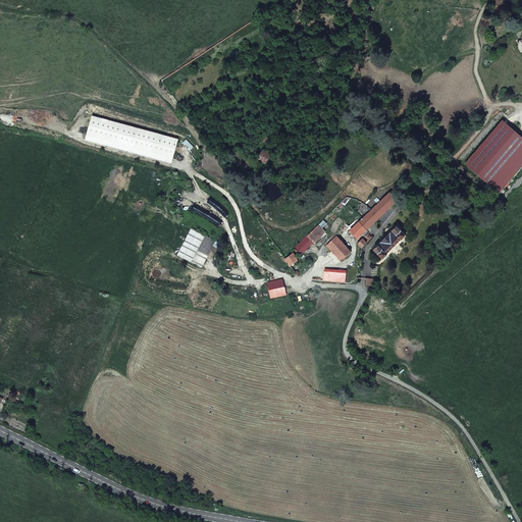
[(92,116),(86,140),(171,163),(178,140),(92,116)]
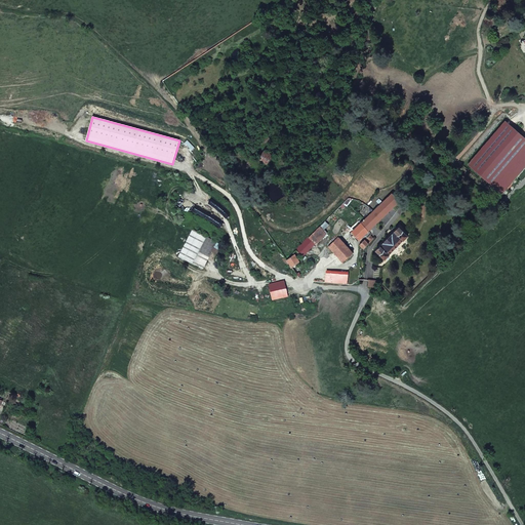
[(524,138),(505,122),(469,165),(502,194),(524,166),(524,138)]
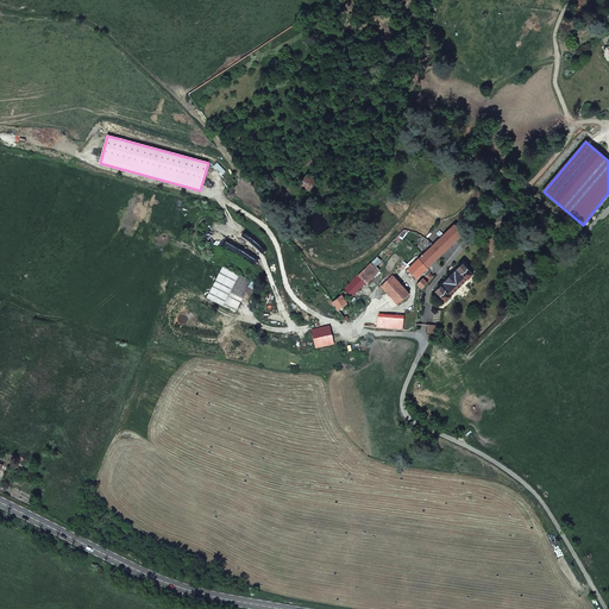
[(307,171),(305,182),(314,184),(318,174),(307,171)]
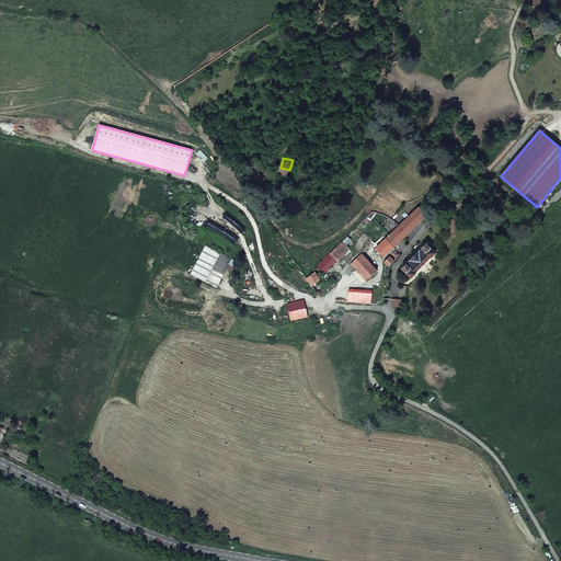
[(423,201),(407,217),(396,229),(404,239),(431,208),(423,201)]
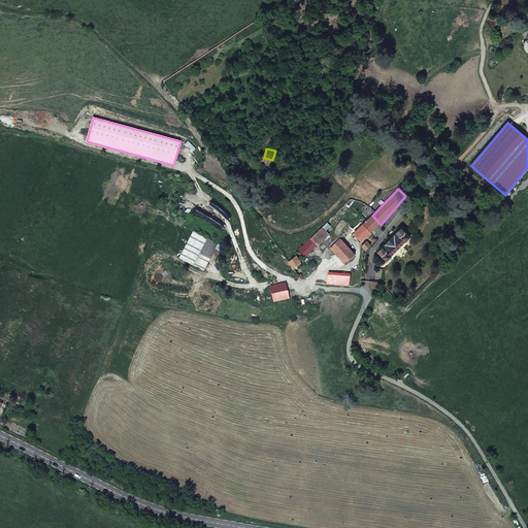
[(381,225),(372,216),(363,225),(361,224),(359,226),(371,235),(381,225)]
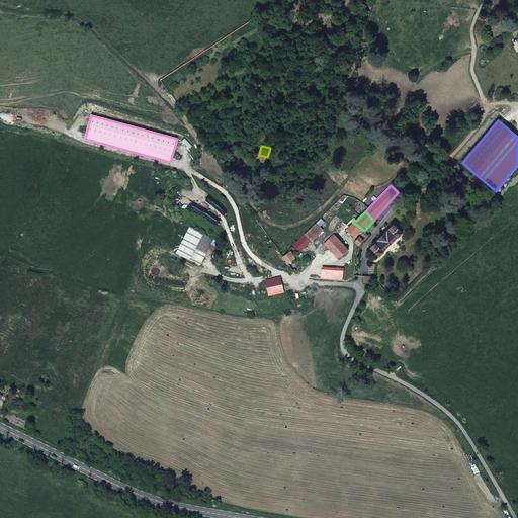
[(328,220),(323,212),(312,224),(317,229),(318,230),(328,220)]
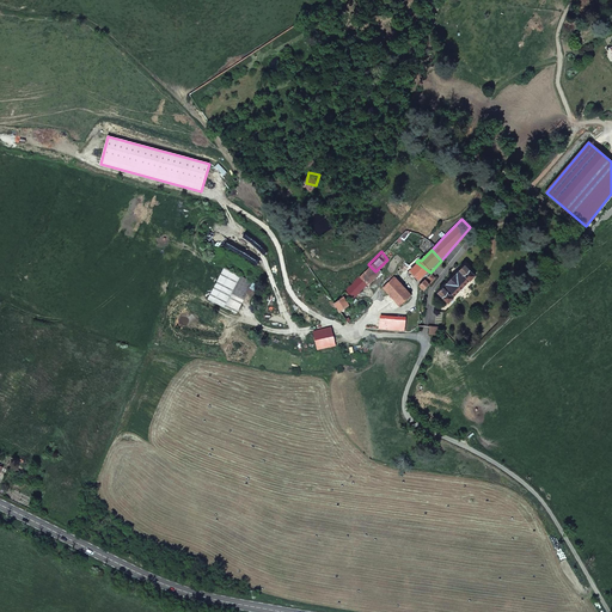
[(391,277),(407,295),(417,288),(404,271),(410,264),(407,259),(401,268),(391,277)]
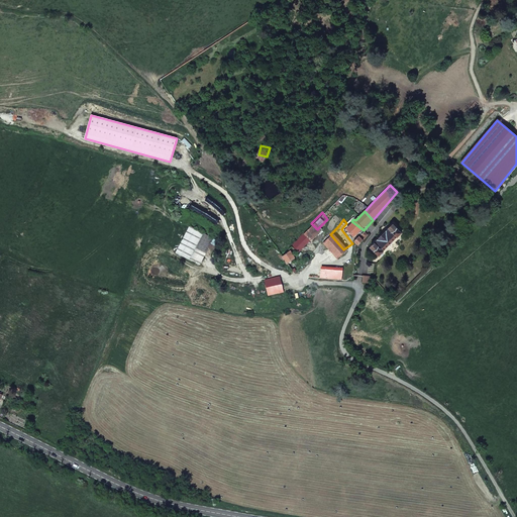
[(404,228),(398,222),(396,220),(374,240),(378,244),(382,249),(386,246),(385,244),(398,231),(399,233),(404,228)]
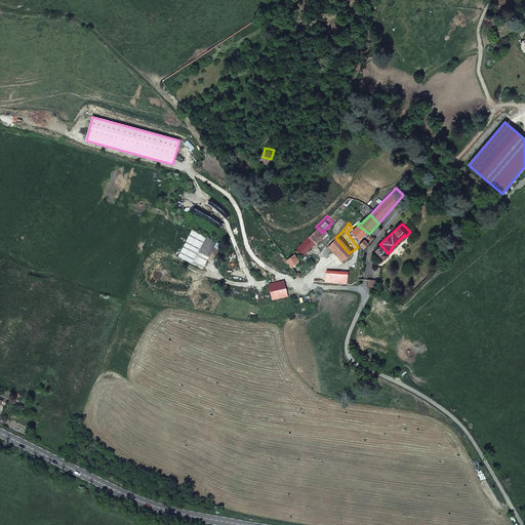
[(195,226),(183,254),(206,264),(216,235),(195,226)]
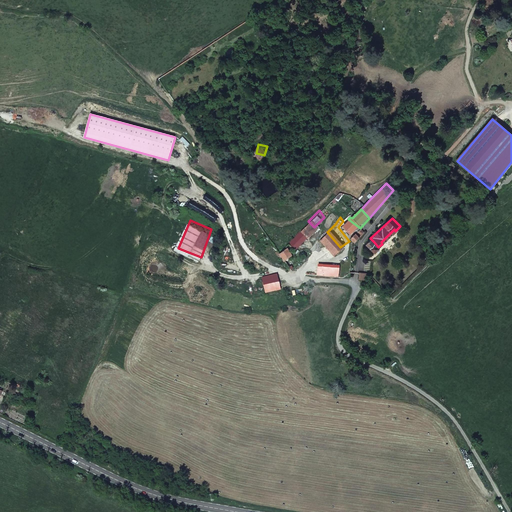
[(313,226),(308,221),(303,225),(307,231),(313,226)]
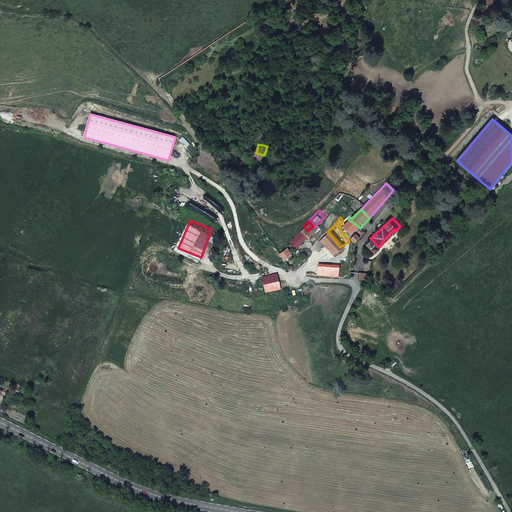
[(307,231),(303,225),(294,235),(298,240),(307,231)]
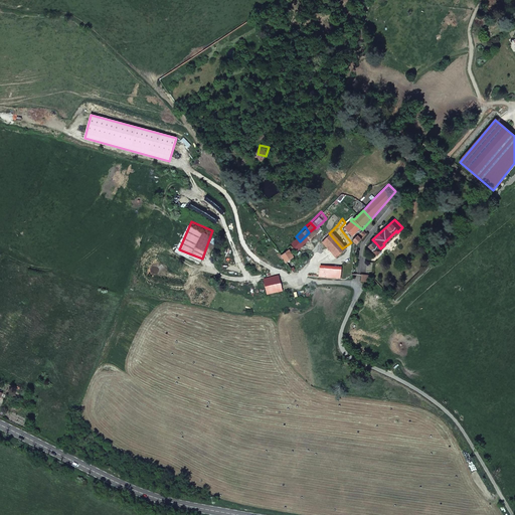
[(301,250),(294,240),(286,246),(294,255),(298,253),(301,250)]
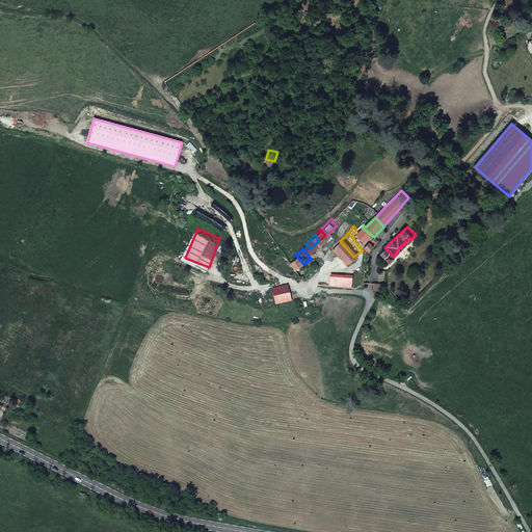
[(322,276),(321,278),(322,280),(356,285),(356,274),(334,270),(333,276),(325,275),(323,275),(322,276)]
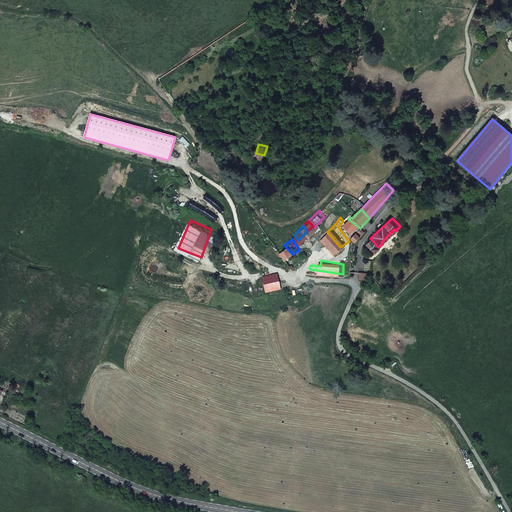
[(285,279),(283,270),(268,273),(270,281),(285,279)]
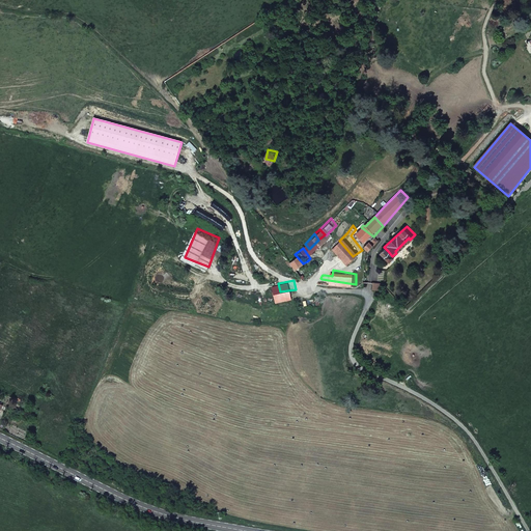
All buildings are outlined.
